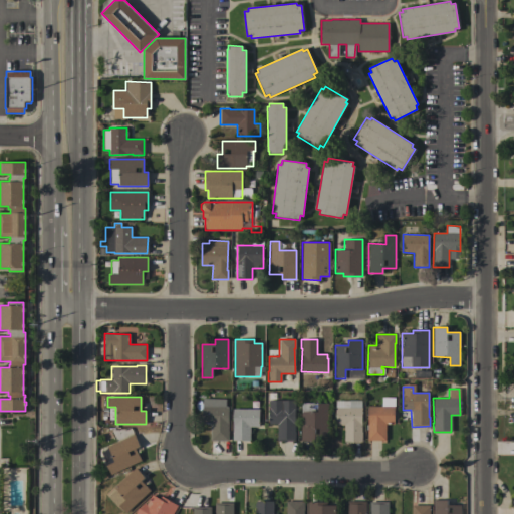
[(381,406),(381,398),(394,398),(394,424),(386,424),(386,441),(366,440),(366,431),(367,431),(367,406),(381,406)]
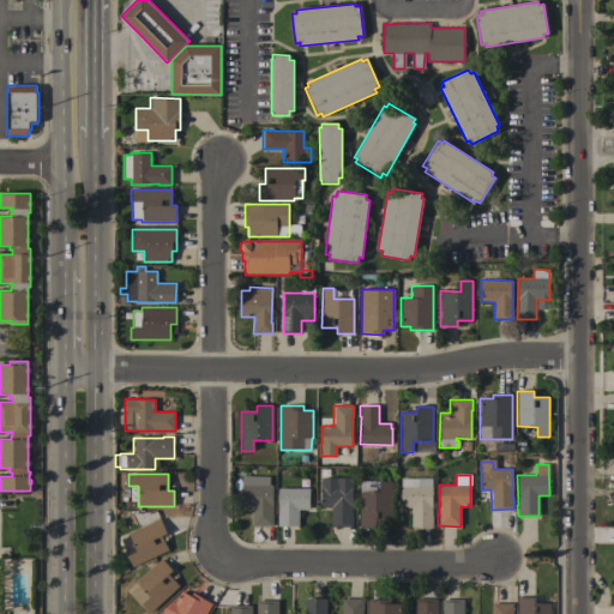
[(272,527),(251,527),(251,506),(241,506),(241,476),(269,476),(269,486),(272,486),(272,527)]
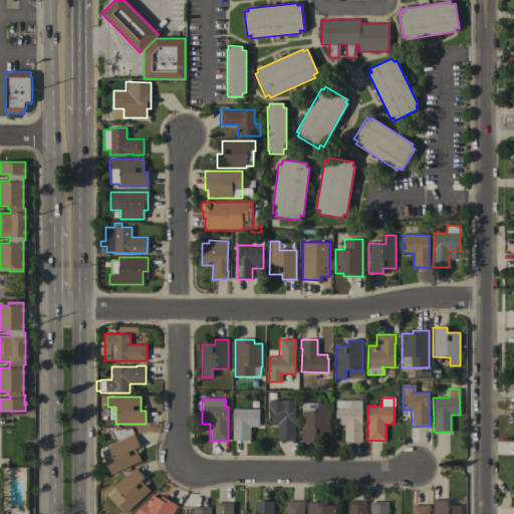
[(294,401),(294,432),(295,432),(294,441),(276,441),(277,425),(268,425),(268,400),(294,401)]
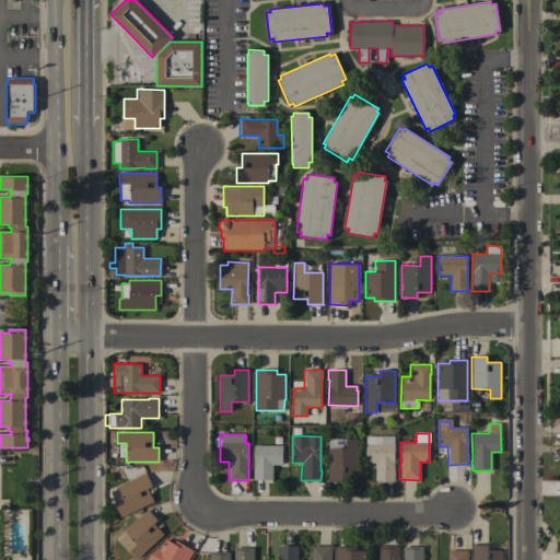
[(365,435),(393,436),(393,444),(394,444),(394,470),(394,481),(374,481),(374,463),(365,463),(365,435)]
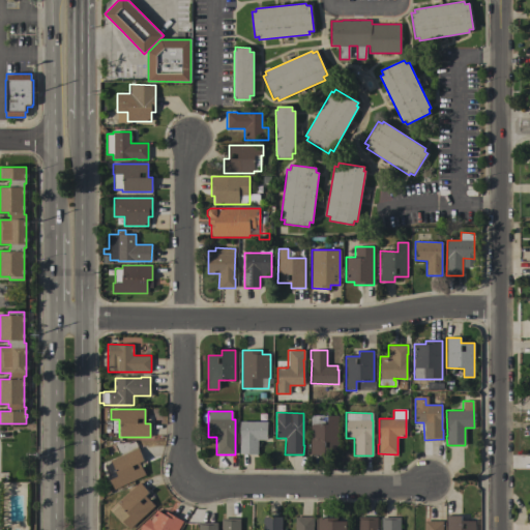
[(337,449),(324,449),(324,454),(310,454),(310,415),(337,415),(337,449)]
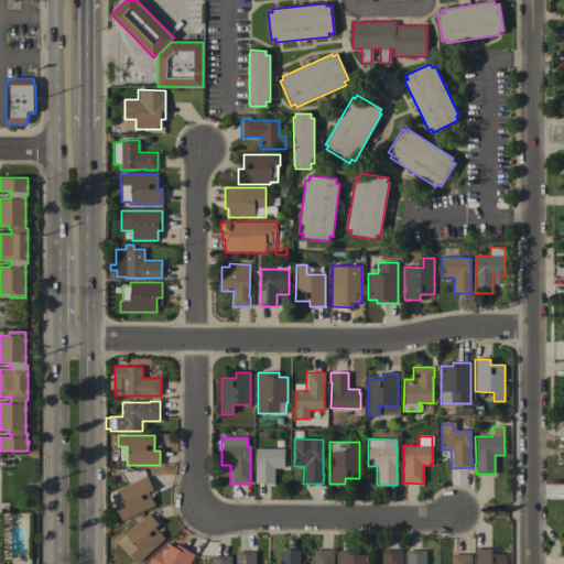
[(284,448),(283,468),(274,468),(273,484),(255,483),(255,448),(284,448)]
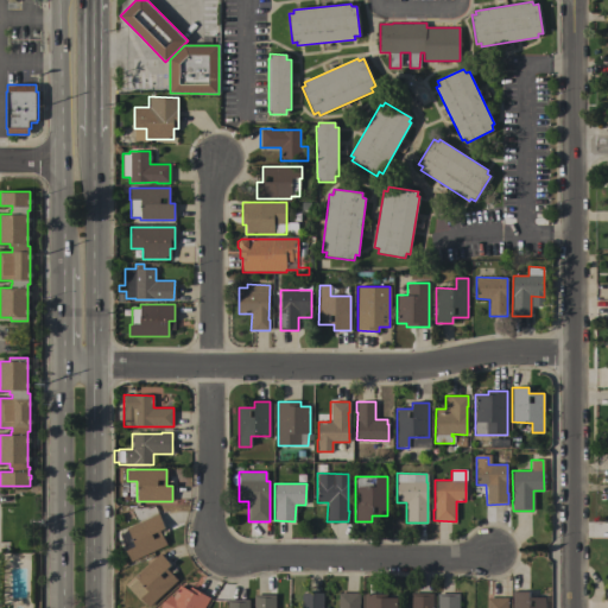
[(131,562),(126,550),(134,546),(126,529),(158,513),(164,529),(159,531),(166,545),(131,562)]
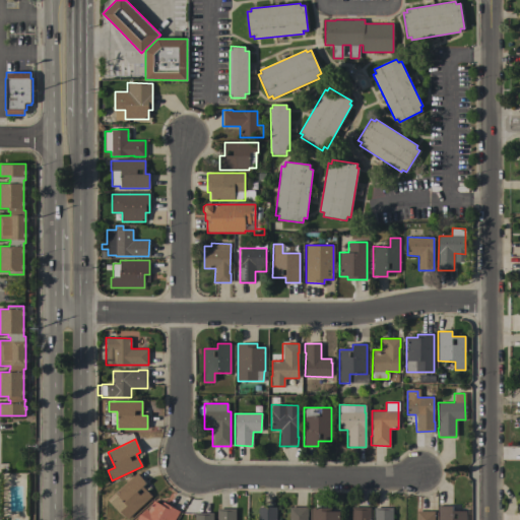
[(127,519),(120,511),(118,512),(109,502),(116,496),(115,494),(136,472),(145,483),(142,486),(151,496),(127,519)]
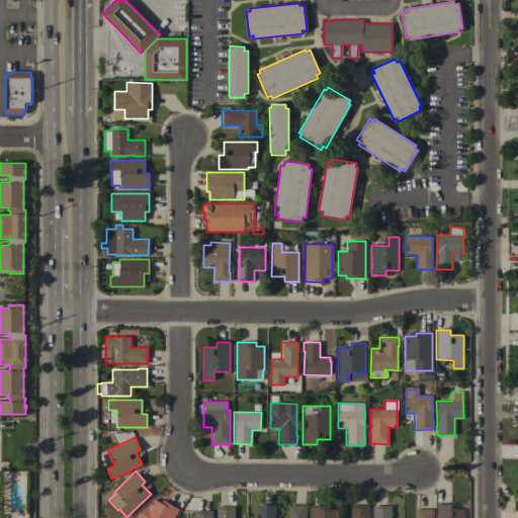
[(173,517),(136,517),(140,512),(142,511),(145,507),(147,508),(153,499),(160,503),(162,500),(178,509),(173,517)]
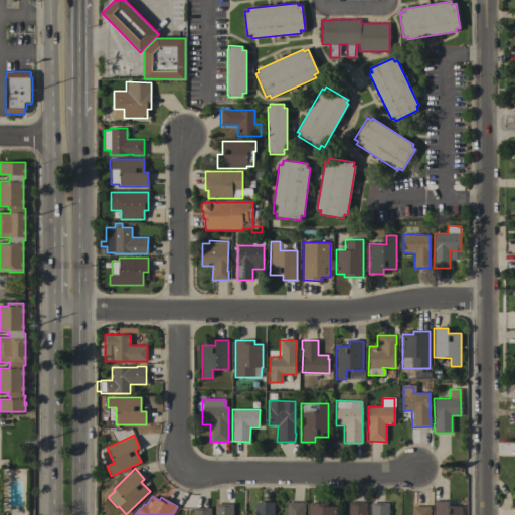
[(461,514),(434,514),(435,501),(448,501),(448,506),(461,506),(461,514)]
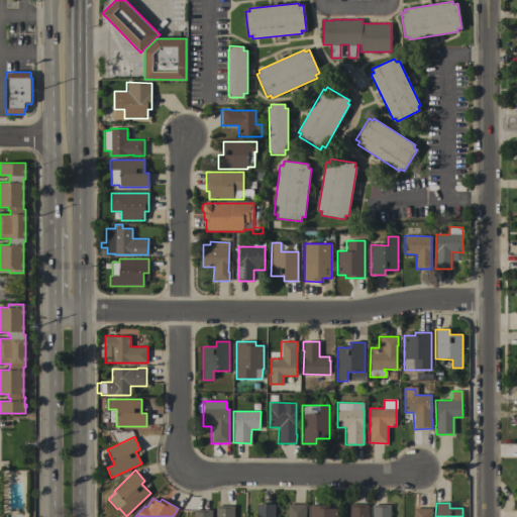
[(256,516),(256,504),(275,504),(275,516),(256,516)]
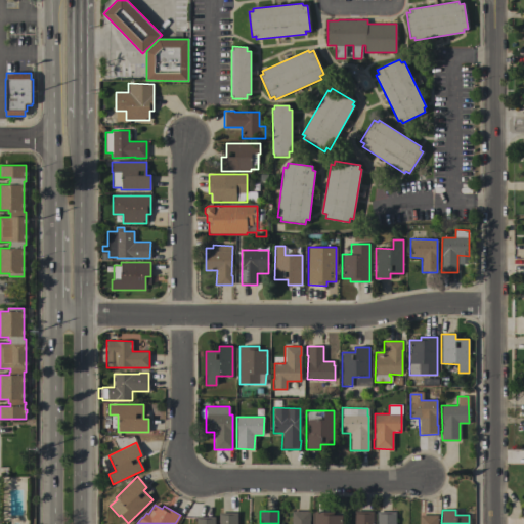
[(291,523),(292,511),(309,511),(309,523),(291,523)]
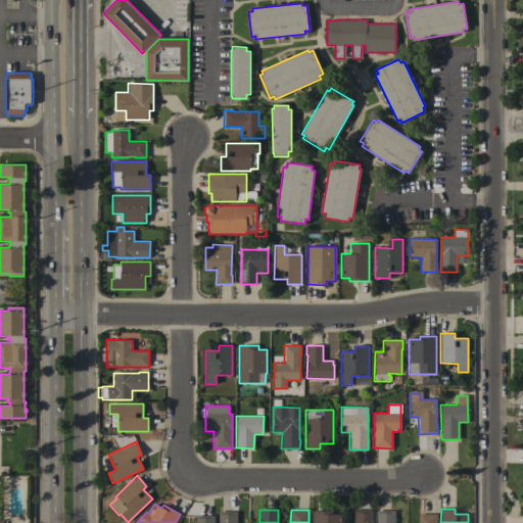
[(353,522),(353,510),(372,511),(371,522),(353,522)]
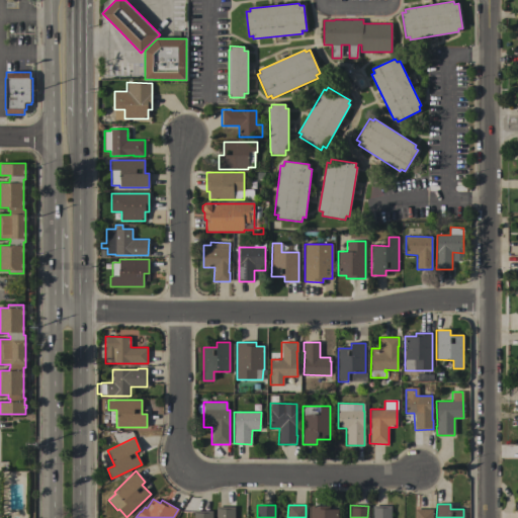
[(310,517),(310,506),(328,506),(328,509),(338,509),(338,517),(310,517)]
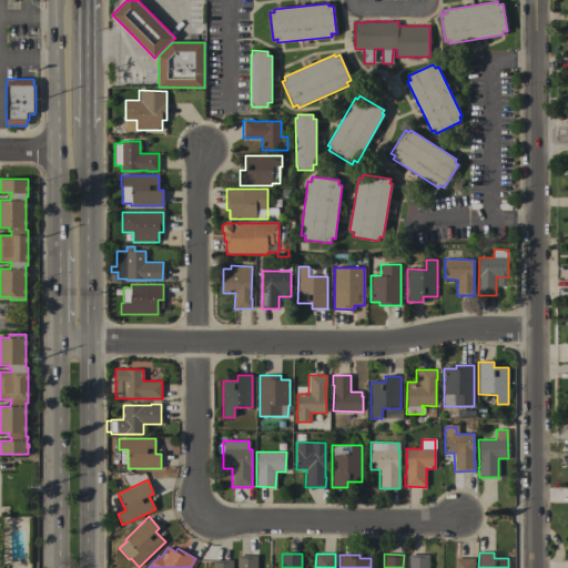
[(408,567),(408,555),(428,555),(428,567),(408,567)]
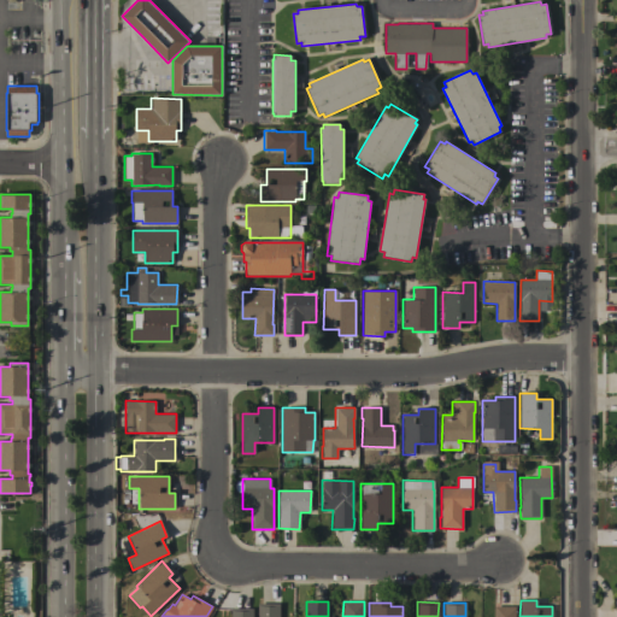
[(257,616),(258,604),(280,604),(280,616),(257,616)]
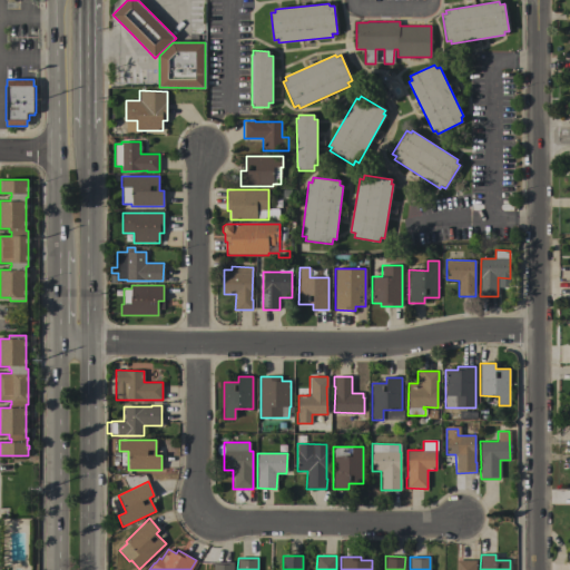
[(455,569),(455,560),(475,560),(475,569),(455,569)]
